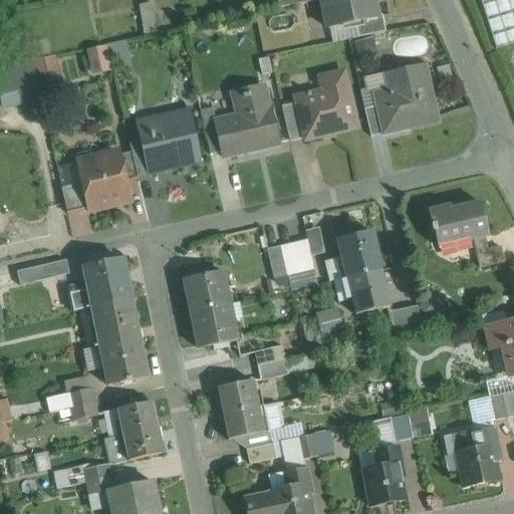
[(372,0),(321,0),(327,29),(355,23),(376,19),(376,16),(372,0)]
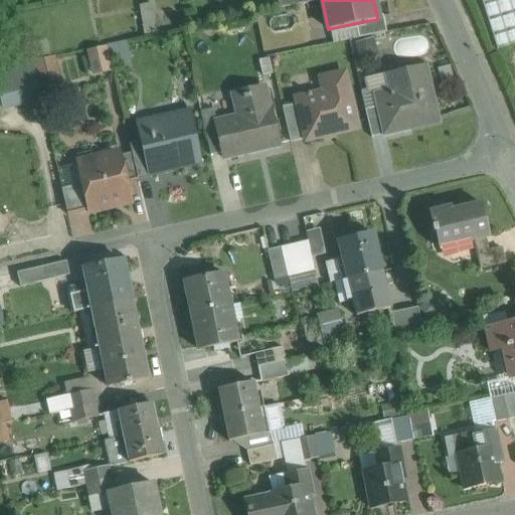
[(514,0),(481,0),(497,49),(514,43),(514,0)]
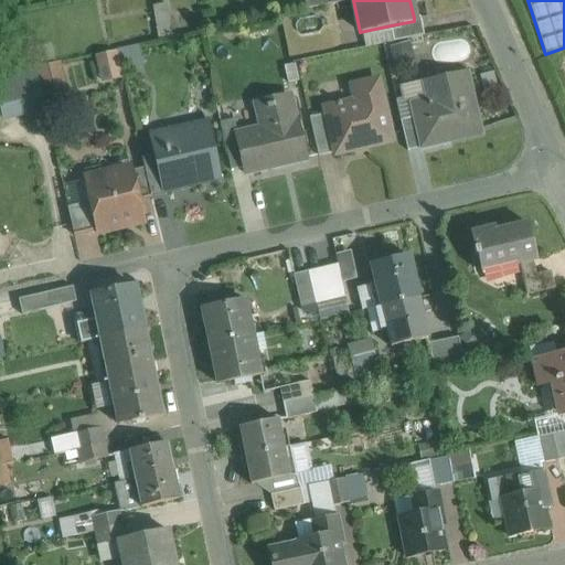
[(167,4),(155,6),(159,31),(170,29),(167,4)]
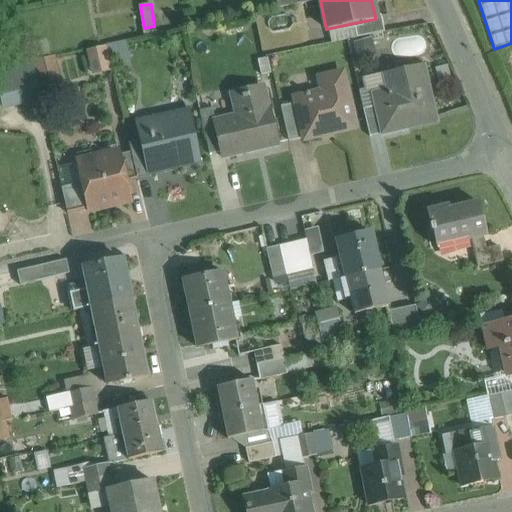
[(375,19),(354,23),(356,37),(384,32),(380,14),(375,16),(375,19)]
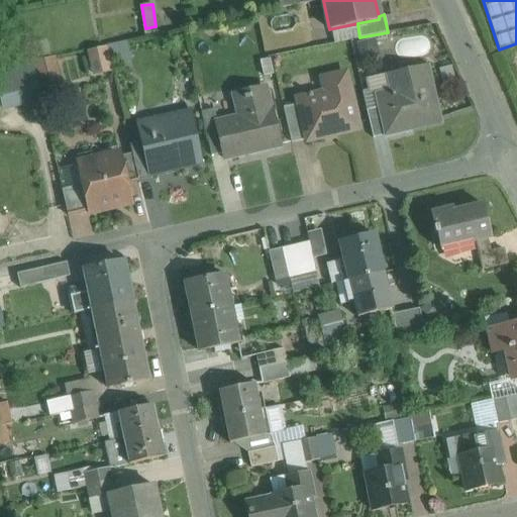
[(96,74),(113,68),(105,43),(88,49),(96,74)]
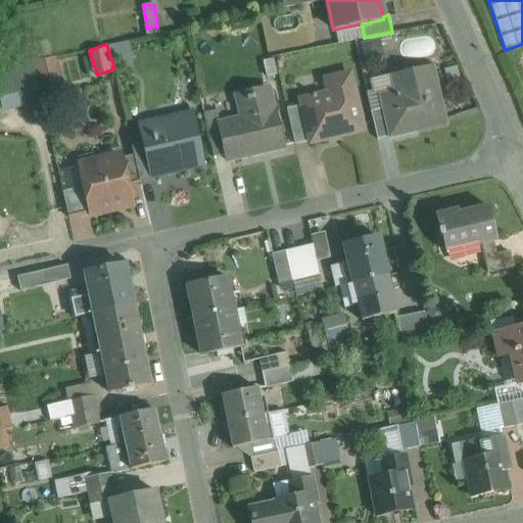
[(44,85),(61,81),(56,56),(38,59),(44,85)]
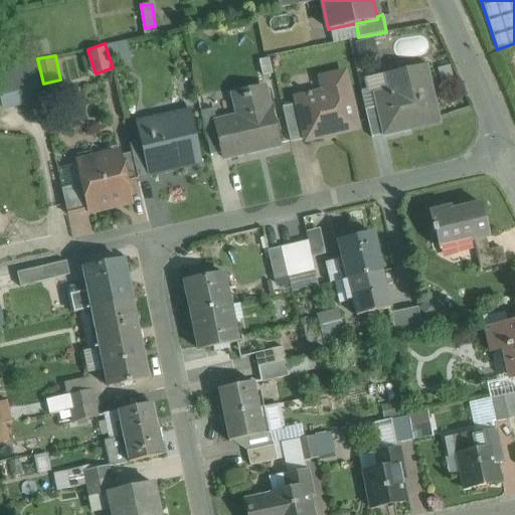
[(425,67),(386,76),(390,93),(375,96),(377,107),(384,134),(438,122),(425,67)]
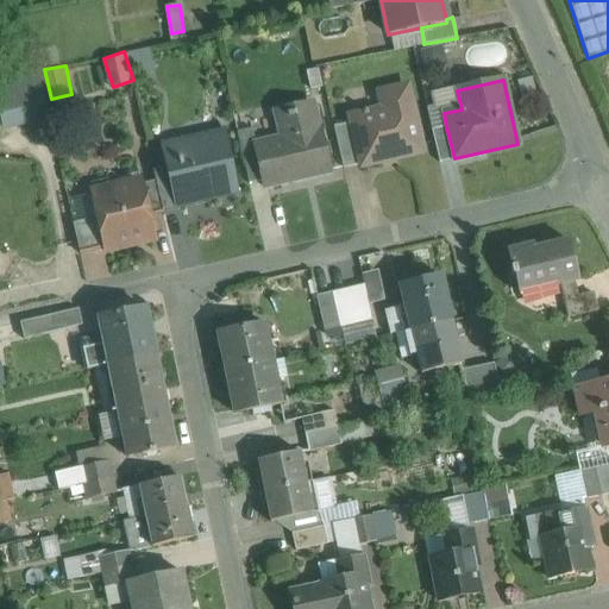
[(37,85),(0,94),(0,104),(6,126),(45,115),(37,85)]
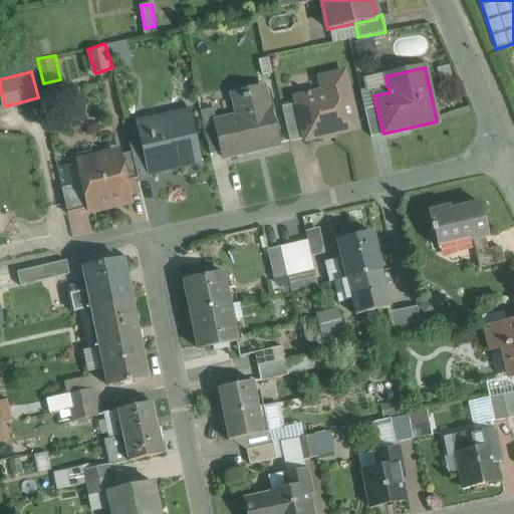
[(323,92),(310,95),(309,92),(306,93),(306,96),(295,98),(296,103),(304,139),(305,140),(355,127),(343,73),(320,78),(323,92)]
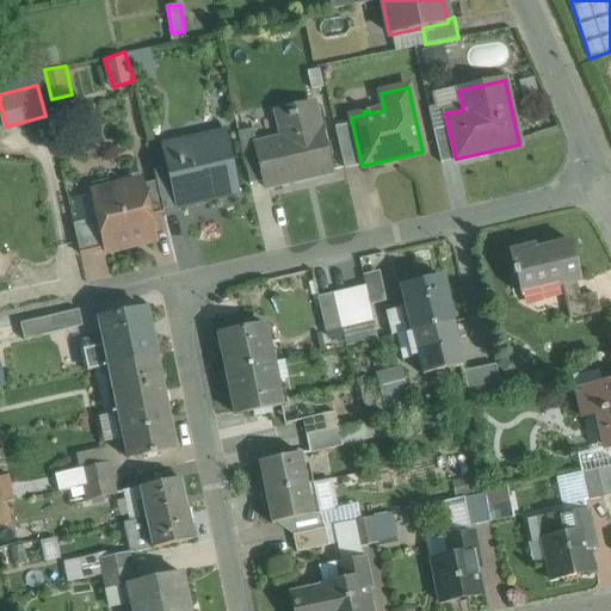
[(315,107),(282,116),(287,136),(254,143),(255,149),(264,181),(265,189),(331,173),(315,107)]
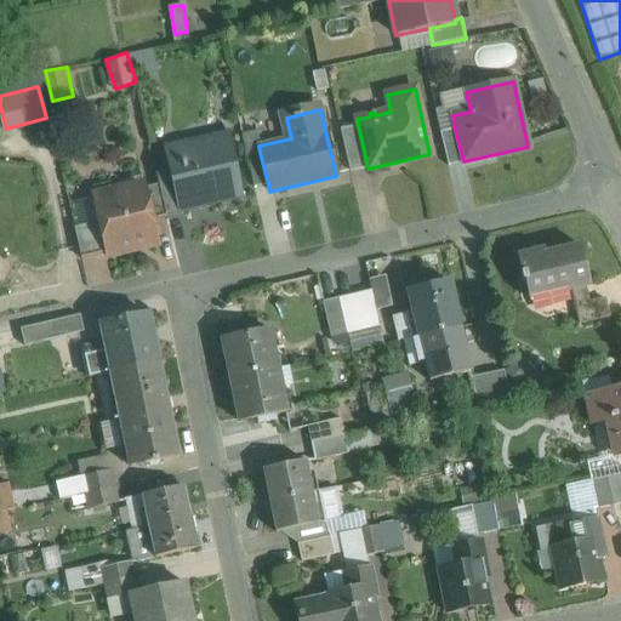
[(358,125),(340,129),(349,171),(368,167),(358,125)]
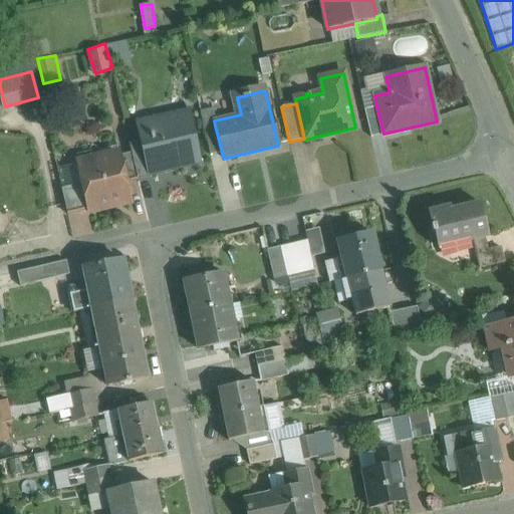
[(376,106),(364,108),(370,137),(383,134),(376,106)]
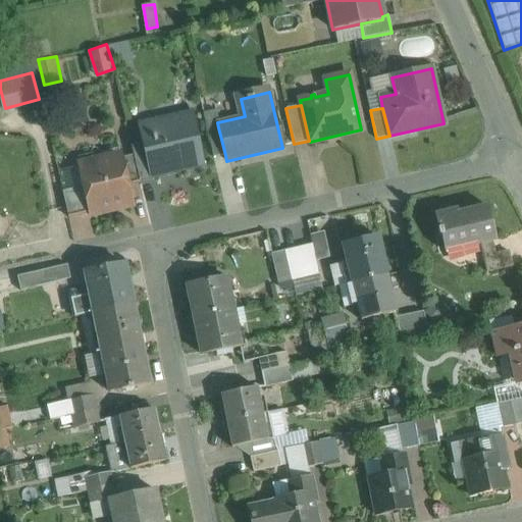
[(191,111),(139,123),(143,143),(131,146),(134,155),(140,183),(141,183),(141,180),(204,166),(191,111)]
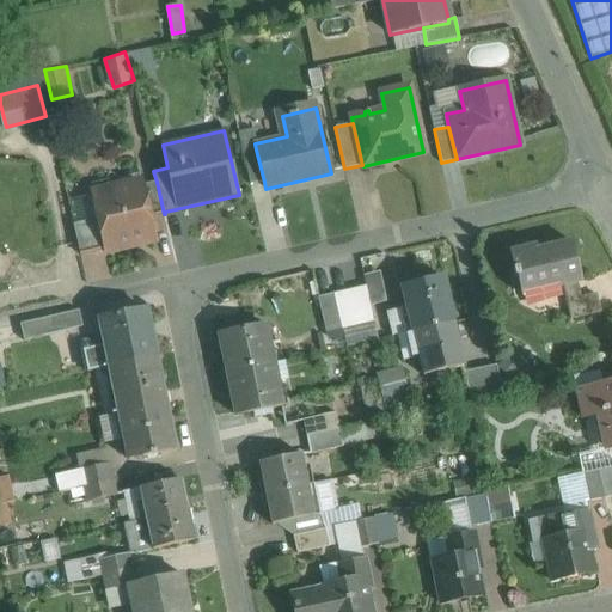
[(256,150),(243,153),(250,185),(264,182),(256,150)]
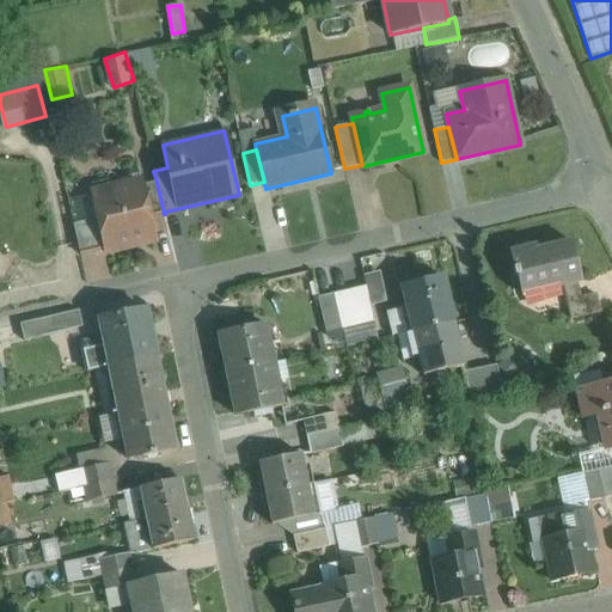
[(157,182),(141,185),(150,218),(164,214),(157,182)]
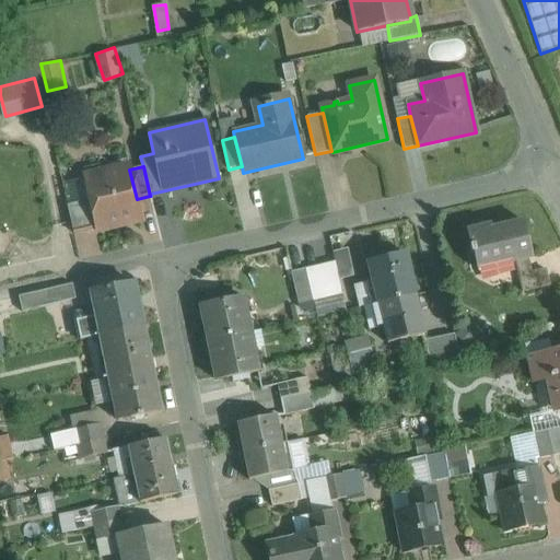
[(129,168),(109,173),(105,181),(86,185),(90,200),(96,229),(96,230),(141,219),(137,199),(129,170),(129,168)]
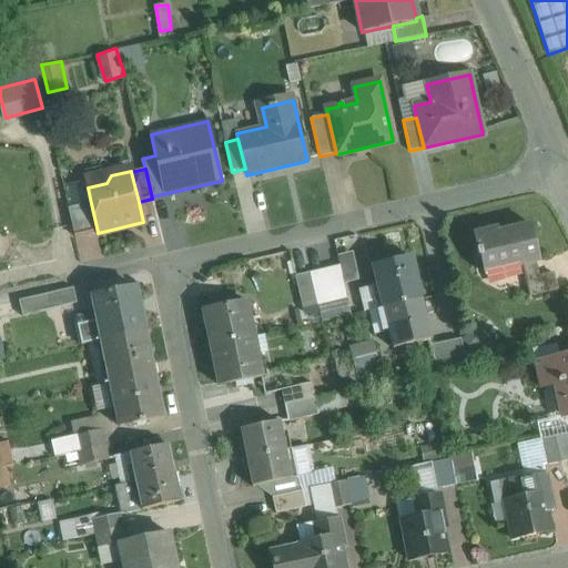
[(91,203),(69,209),(61,176),(60,176),(74,236),(98,232),(91,203)]
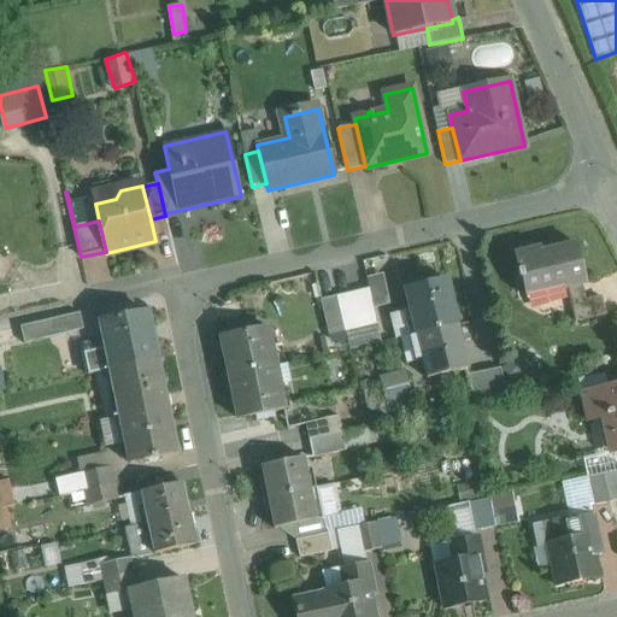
[(576,244),(541,252),(540,248),(515,254),(521,278),(523,278),(527,297),(586,283),(576,244)]
